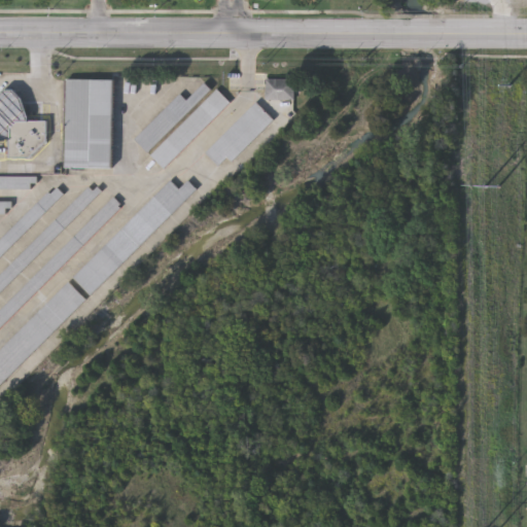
[(114,82),(114,170),(67,169),(68,82),(114,82)]
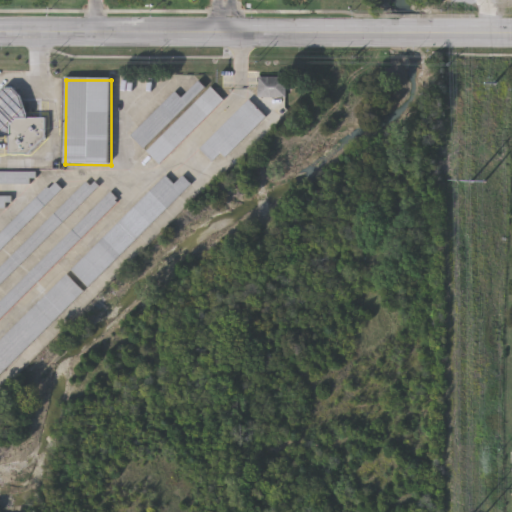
[(288,80),(260,80),(260,100),(288,100),(288,80)]
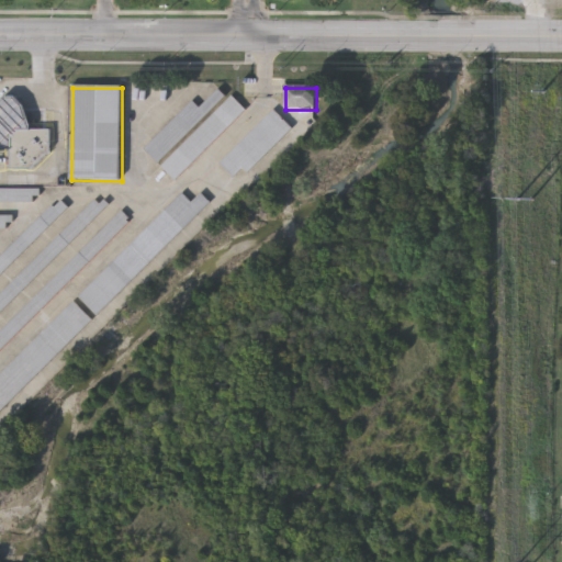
[(191,101),(198,108),(217,89),(224,97),(157,163),(143,148),(191,101)]
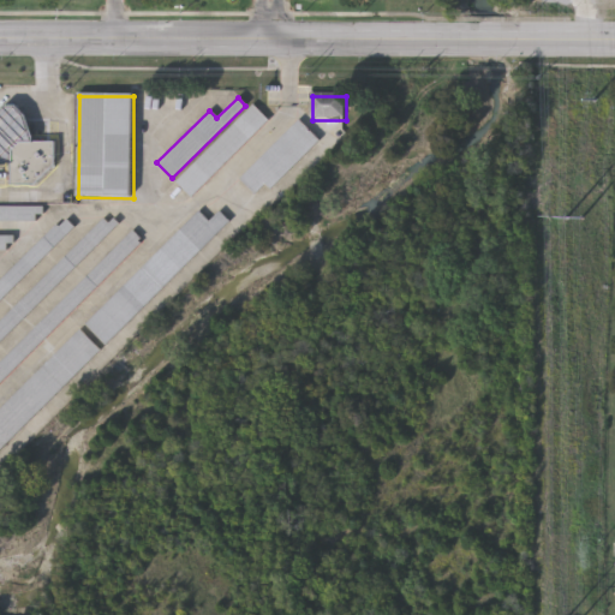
[(5,162),(0,160),(0,108),(5,103),(16,103),(24,112),(29,129),(33,141),(18,141),(10,149),(10,162),(5,162)]
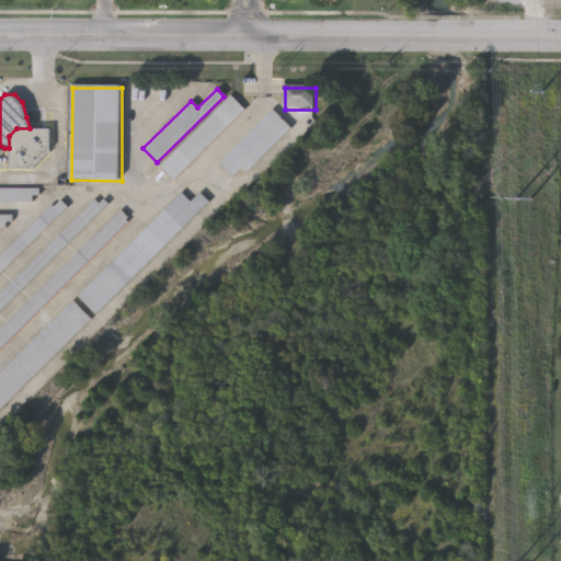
[(243,110),(172,180),(158,164),(229,95),(243,110)]
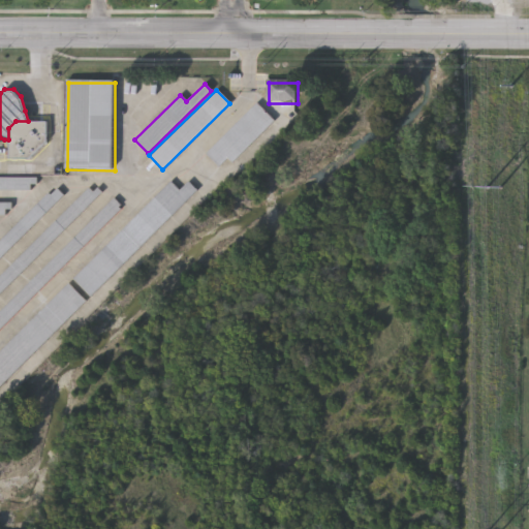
[(226,159),(218,167),(205,153),(255,103),(273,121),(230,163),(226,159)]
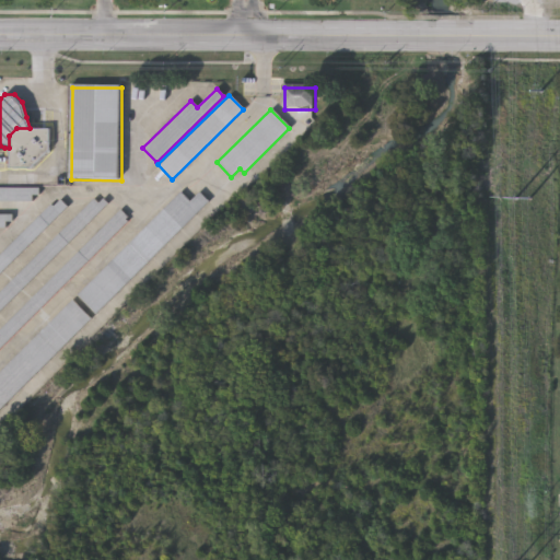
[(16,128),(30,128),(33,128),(48,128),(49,151),(32,167),(9,168),(9,148),(9,136),(16,128)]
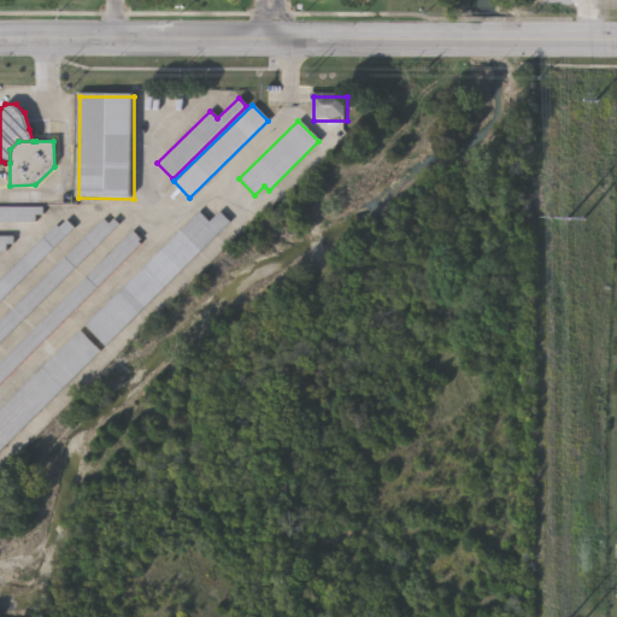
[(40,221),(0,221),(0,206),(40,206),(40,221)]
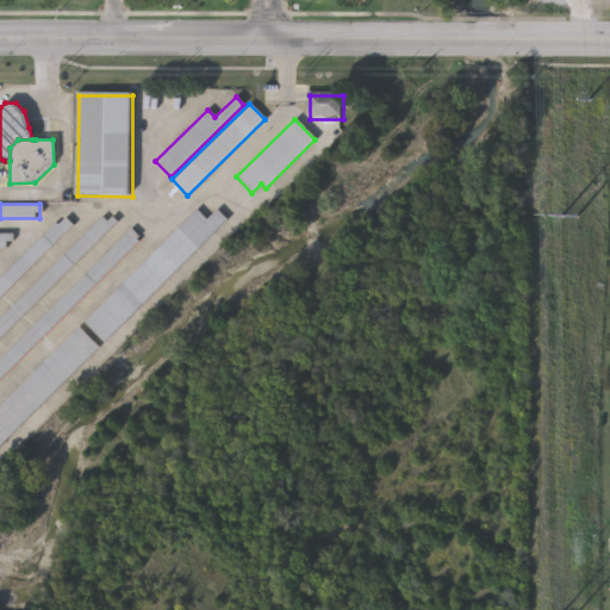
[(226,219),(104,341),(83,321),(195,209),(206,219),(216,209),(226,219)]
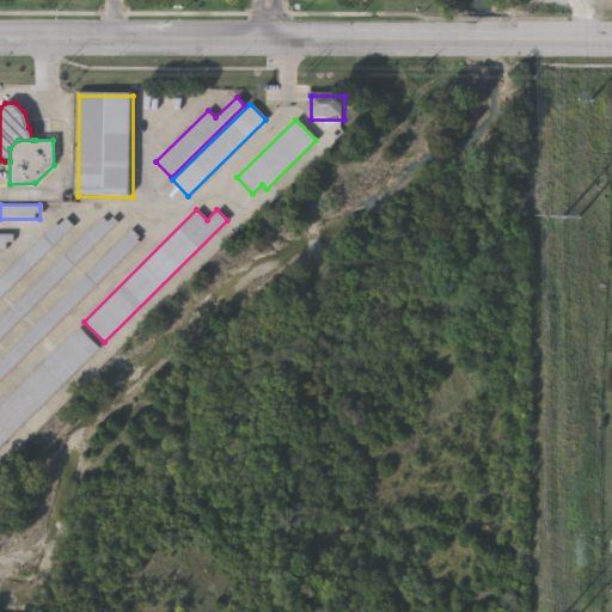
[(74,225),(0,299),(0,277),(63,214),(74,225)]
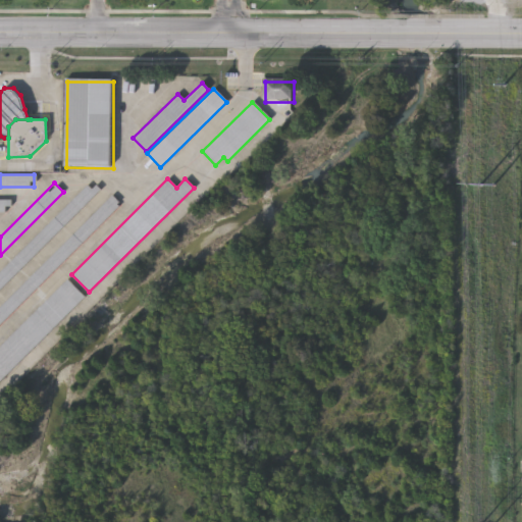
[(99,191),(0,288),(0,271),(91,183),(99,191)]
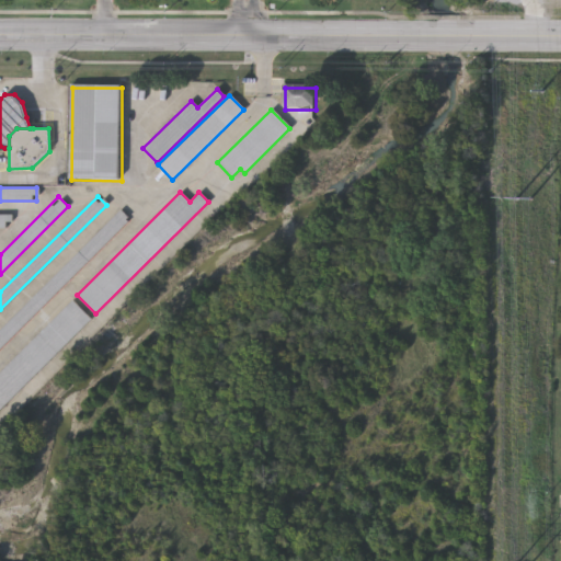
[(0,329),(119,210),(129,220),(0,347),(0,329)]
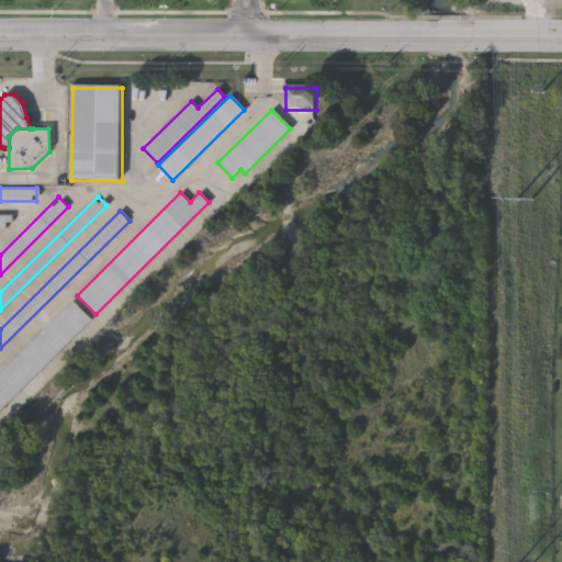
[(0,227),(0,214),(9,214),(9,227),(0,227)]
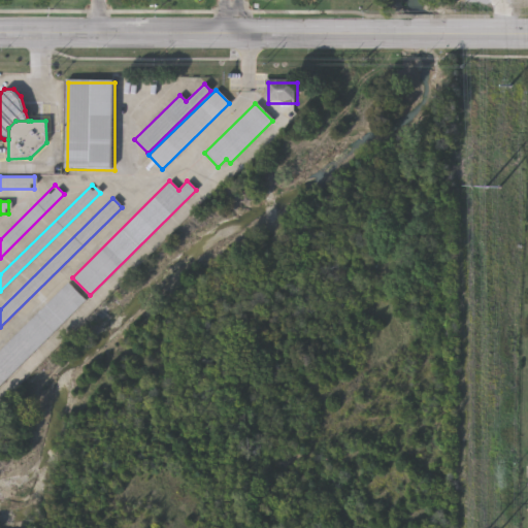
[(0,385),(0,349),(66,283),(85,300),(0,385)]
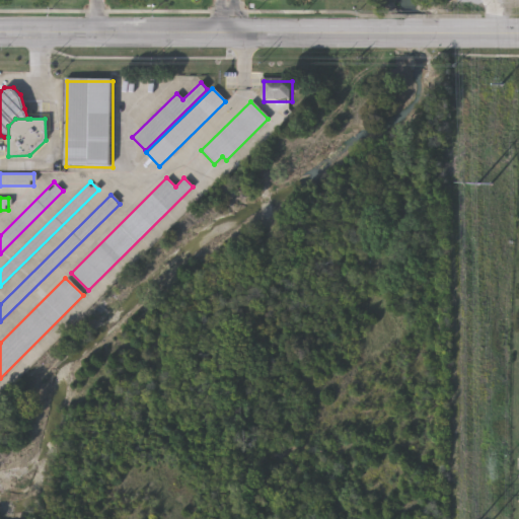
All buildings are outlined.
